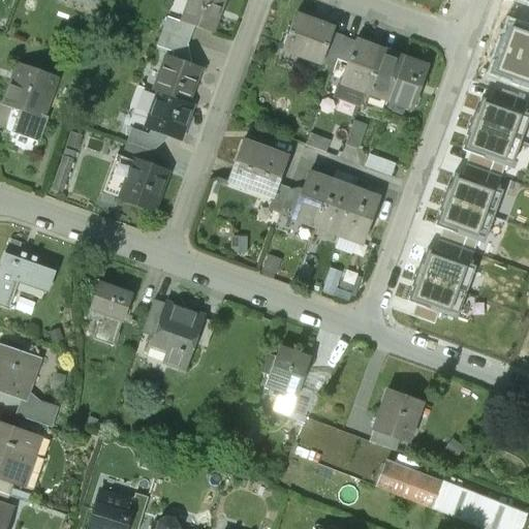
[(213,33),(224,0),(189,0),(182,22),(213,33)]
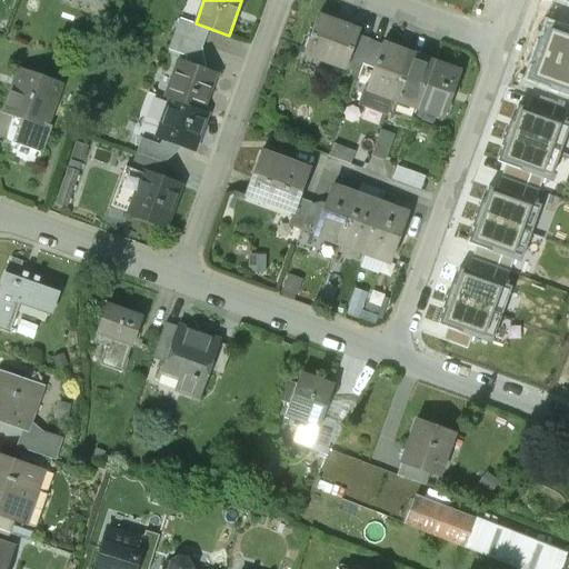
[(568,18),(560,16),(556,28),(568,31),(568,18)]
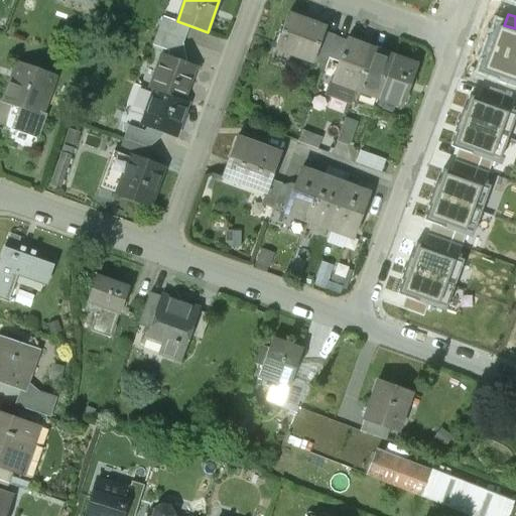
[(324,33),(325,29),(287,15),(275,49),(312,63),(315,55),(324,33)]
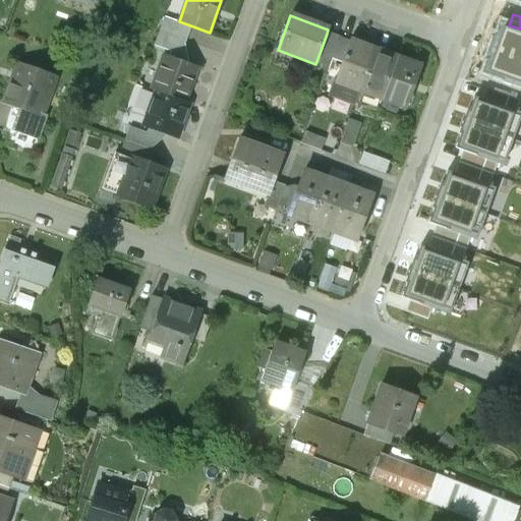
[(160,33),(182,41),(187,27),(164,19),(160,33)]
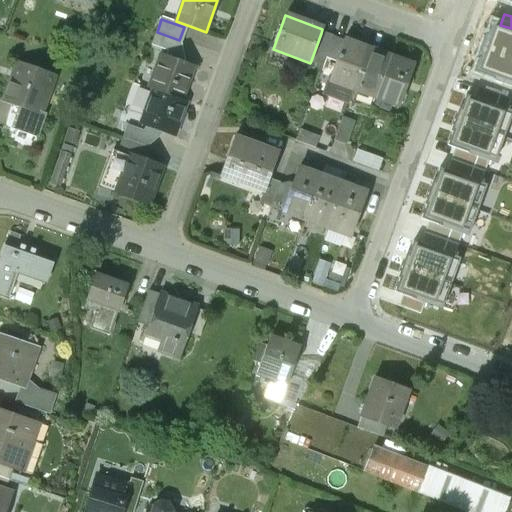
[(511,29),(491,22),(487,36),(484,35),(480,46),(511,57),(511,29)]
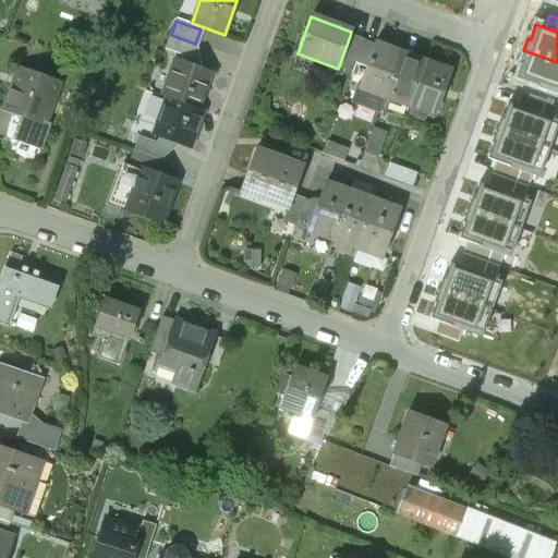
[(166,48),(183,55),(190,58),(195,44),(171,35),(166,48)]
